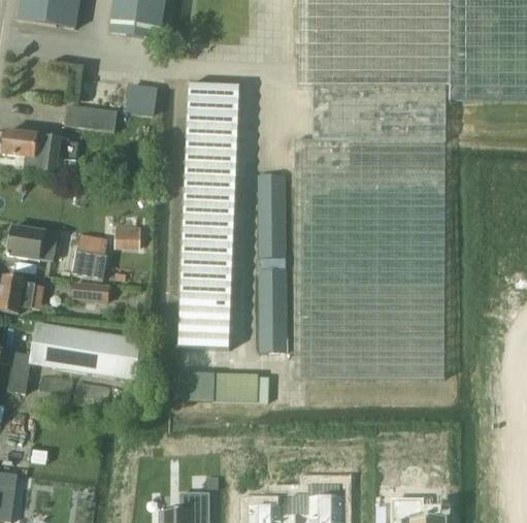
[(73,26),(77,0),(20,0),(18,17),(73,26)]
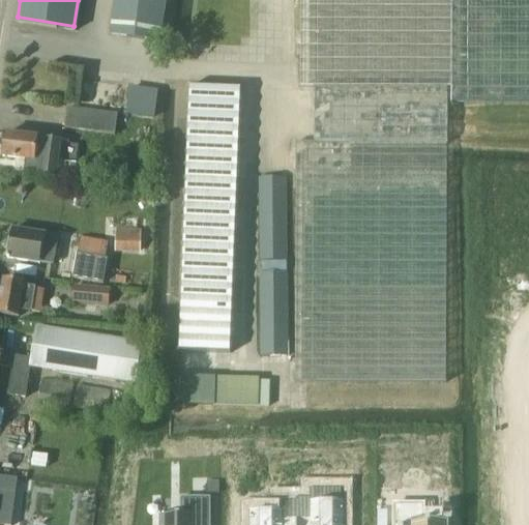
[(158,36),(163,0),(112,0),(109,30),(158,36)]
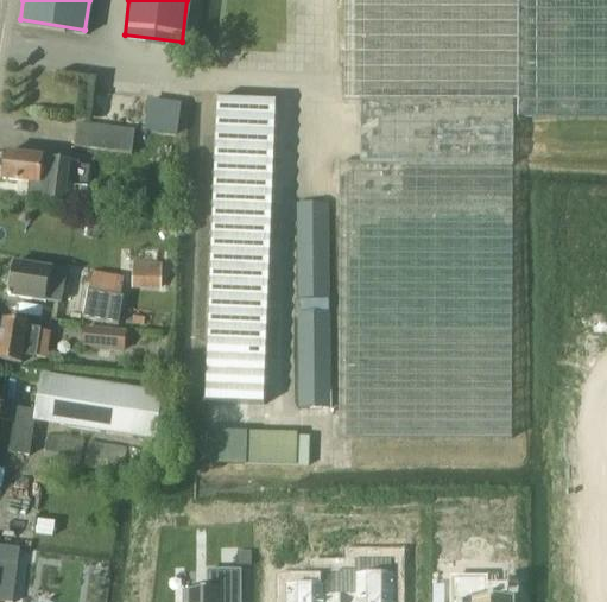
[(343,0),(343,95),(360,95),(514,94),(519,94),(517,0),(343,0)]
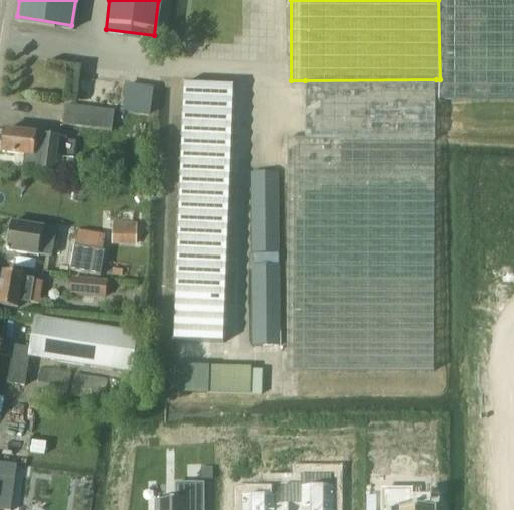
[(436,79),(305,80),(305,134),(434,134),(434,95),(513,95),(513,0),(438,0),(440,79),(436,79)]
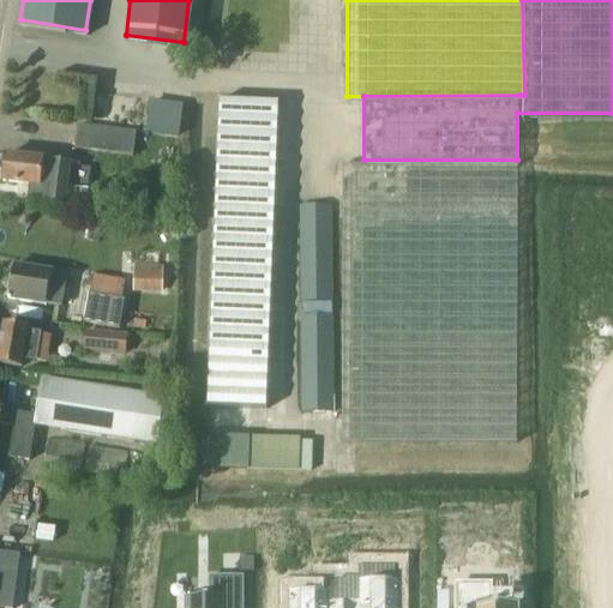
[(217,95),(205,401),(266,403),(278,98),(222,95),(217,95)]
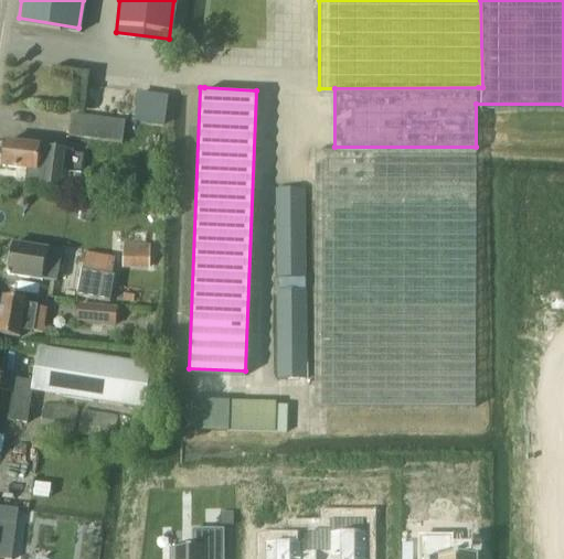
[(71,110),(68,132),(121,139),(124,117),(71,110)]
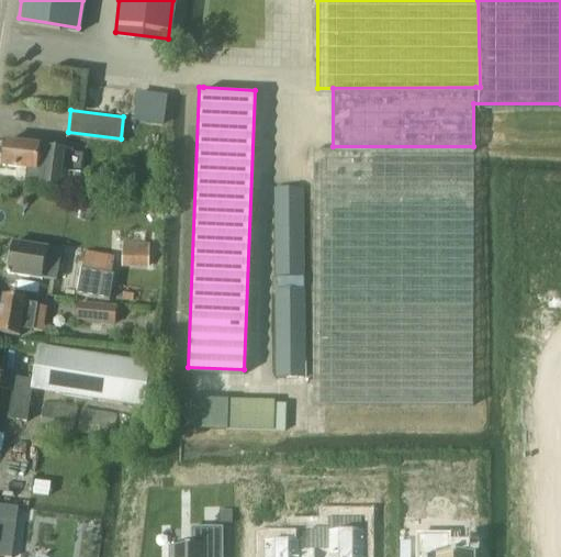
[(67,184),(73,145),(6,136),(2,162),(27,165),(25,178),(67,184)]
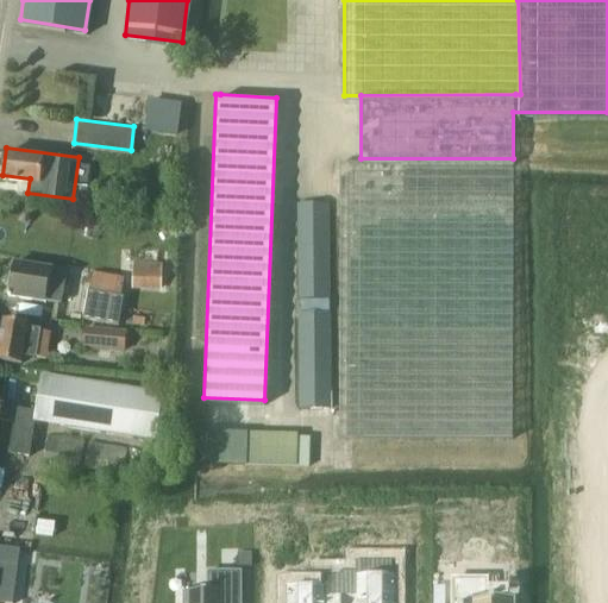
[(513,158),(361,158),(339,158),(339,433),(512,433),(513,158)]
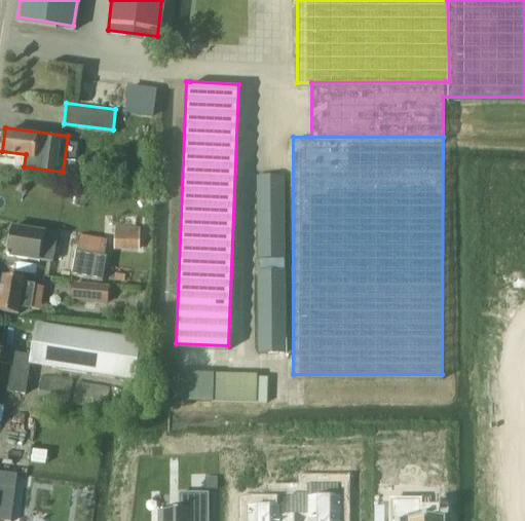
[(285,252),(284,171),(256,171),(256,252),(285,252)]
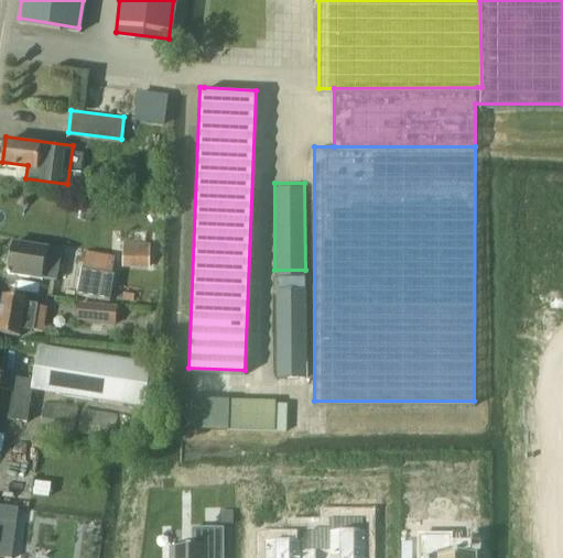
[(56,276),(61,248),(47,245),(47,244),(13,239),(8,270),(42,275),(43,274),(56,276)]
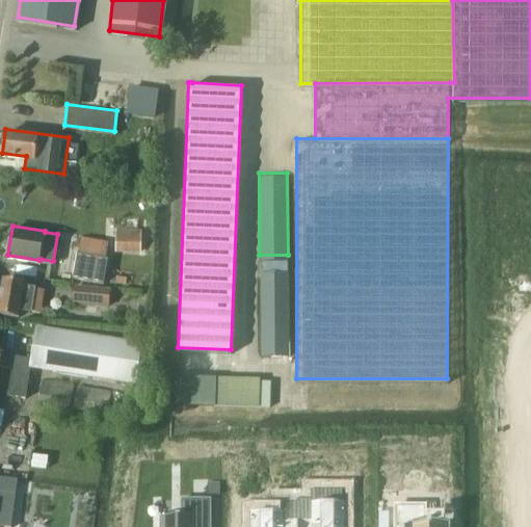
[(139,247),(140,228),(115,227),(114,246),(139,247)]
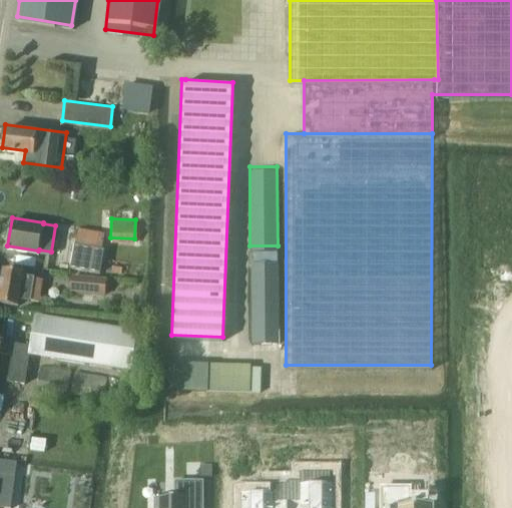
[(68,265),(99,271),(103,245),(73,240),(68,265)]
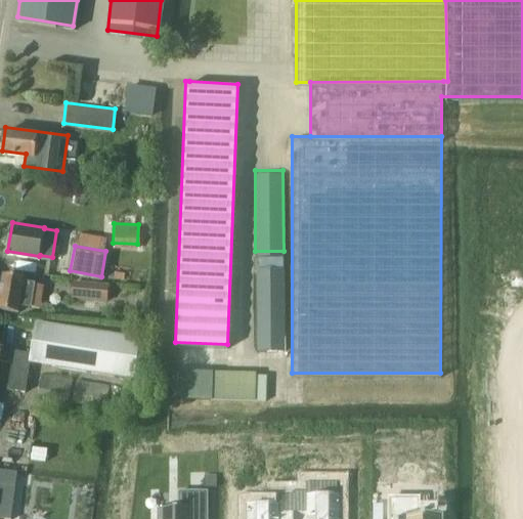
[(285,346),(284,265),(256,265),(257,346),(285,346)]
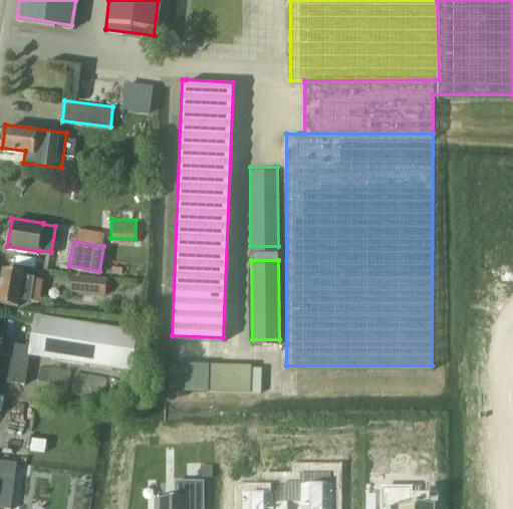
[(29,296),(33,275),(22,273),(23,269),(3,265),(0,283),(0,298),(17,302),(18,295),(29,296)]
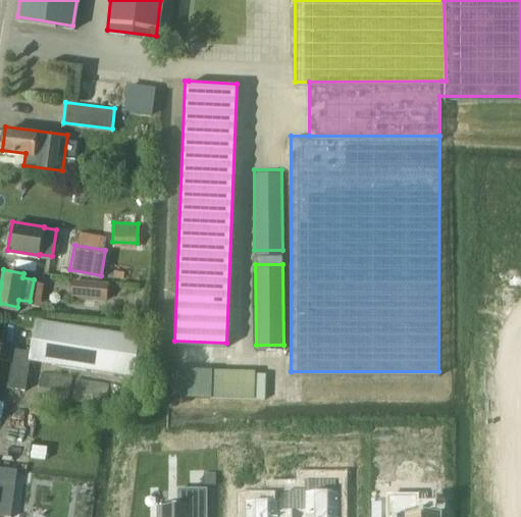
[(103,297),(105,279),(72,276),(70,294),(103,297)]
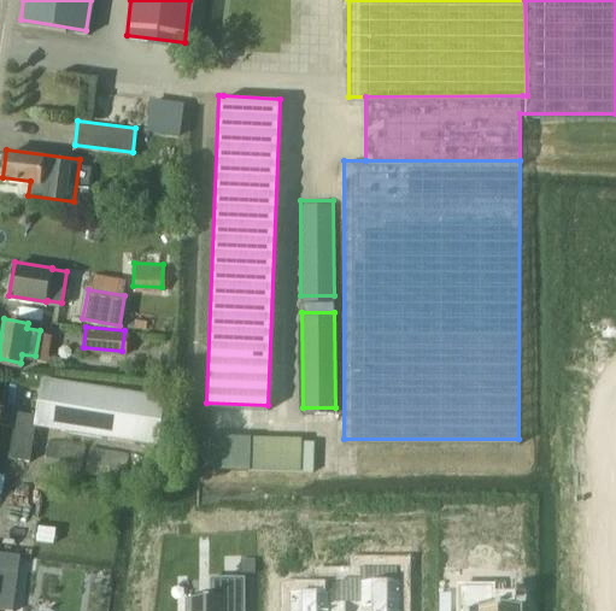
[(159,366),(158,381),(175,381),(176,368),(159,366)]
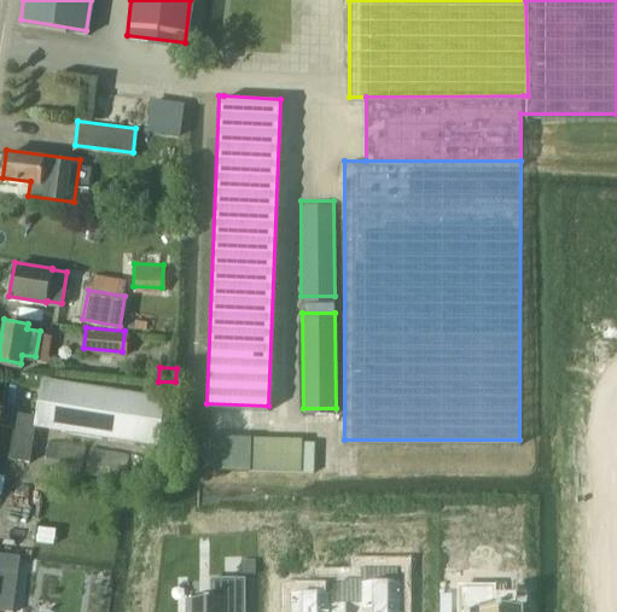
[(0,421),(13,425),(7,456),(28,460),(35,423),(102,433),(156,443),(164,398),(110,389),(44,378),(42,385),(40,385),(36,414),(1,408),(0,408),(0,421)]
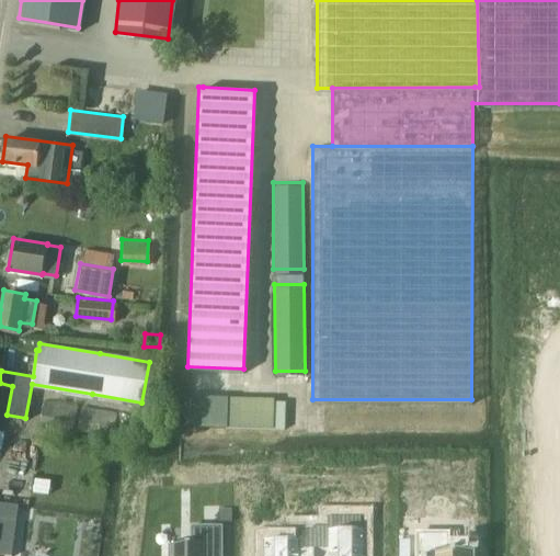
[(72,424),(77,403),(34,395),(31,417),(72,424)]
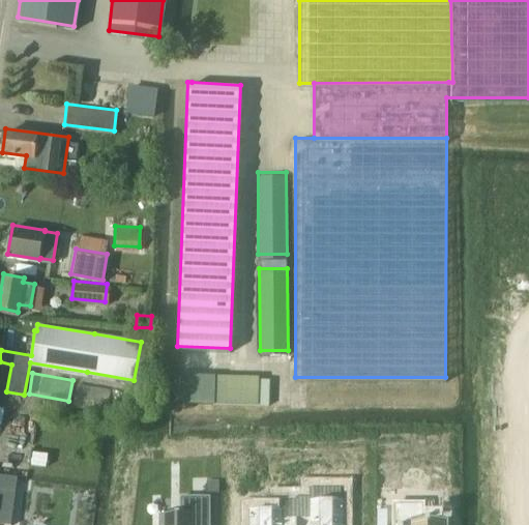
[(255,402),(256,378),(182,376),(181,399),(255,402)]
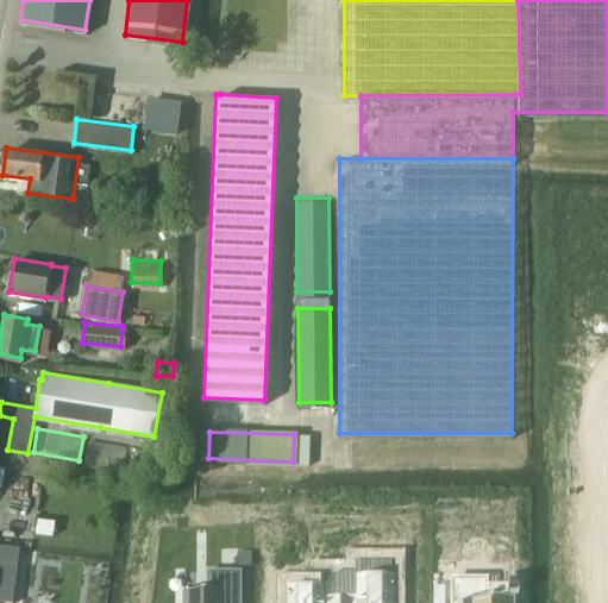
[(123,465),(125,444),(87,438),(83,459),(123,465)]
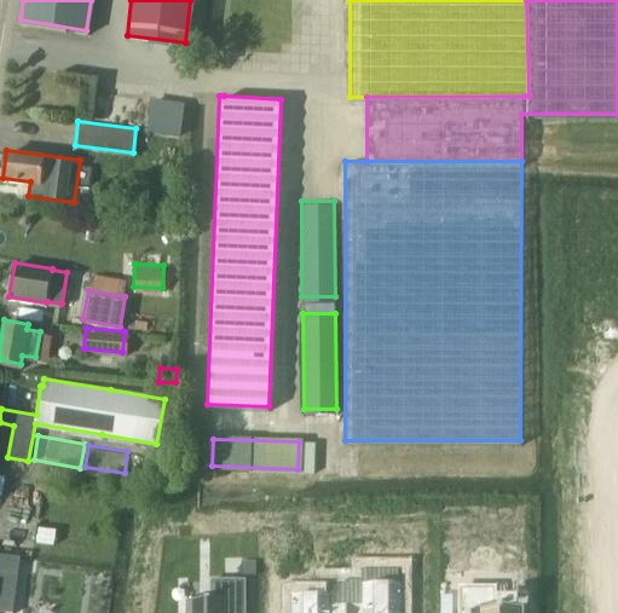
[(0,607),(13,609),(21,554),(0,550),(0,607)]
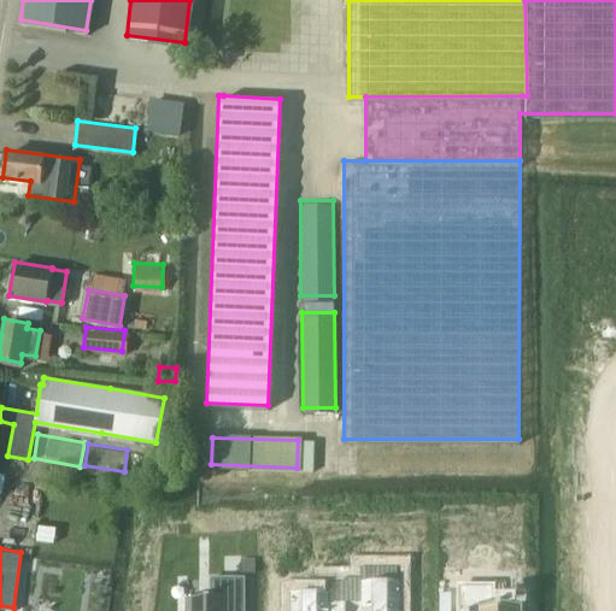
[(242,610),(242,575),(210,575),(210,594),(207,594),(198,594),(192,594),(186,594),(186,595),(186,610),(242,610)]
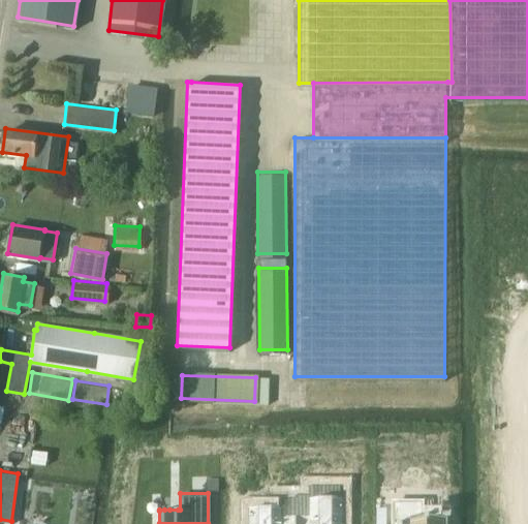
[(308,511),(294,511),(294,523),(342,523),(343,495),(343,494),(307,494),(307,496),(308,496),(308,511)]
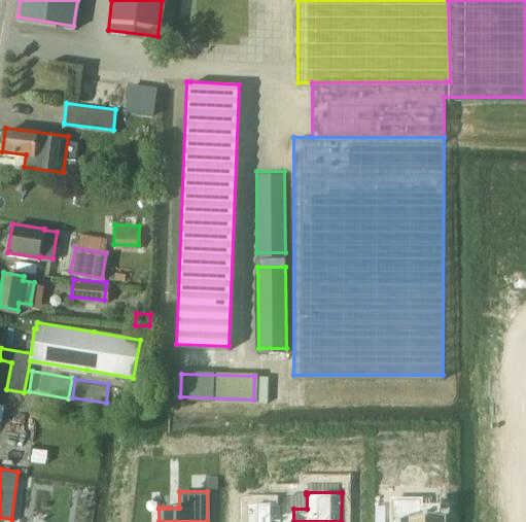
[(281,501),(246,501),(246,503),(246,521),(293,521),(293,509),(281,509),(281,502),(281,501)]
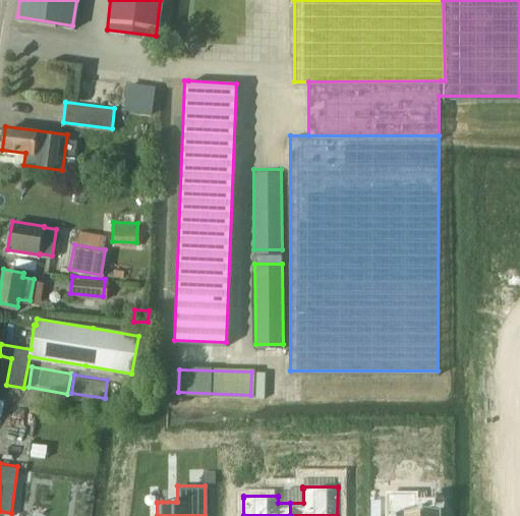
[(438,515),(438,497),(403,497),(402,515),(438,515)]
